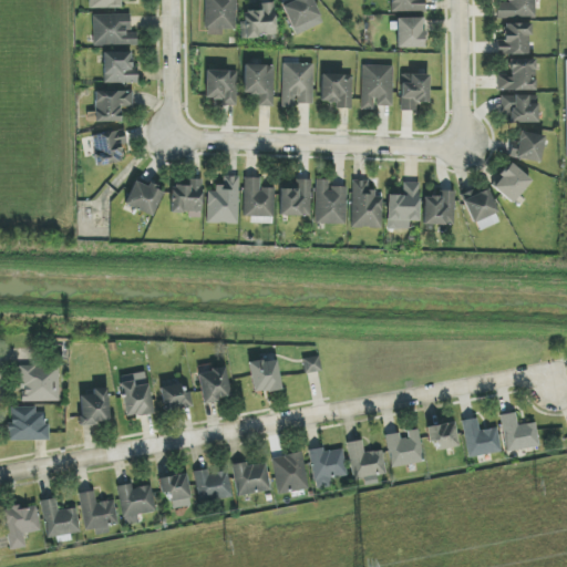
[(89,0),(89,9),(121,8),(120,0),(89,0)]
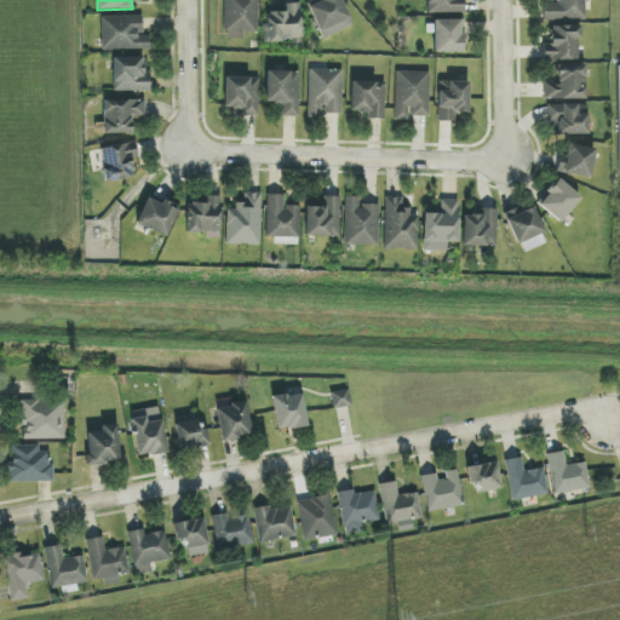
[(258,0),(224,0),(224,39),(242,39),(242,33),(257,33),(258,0)]
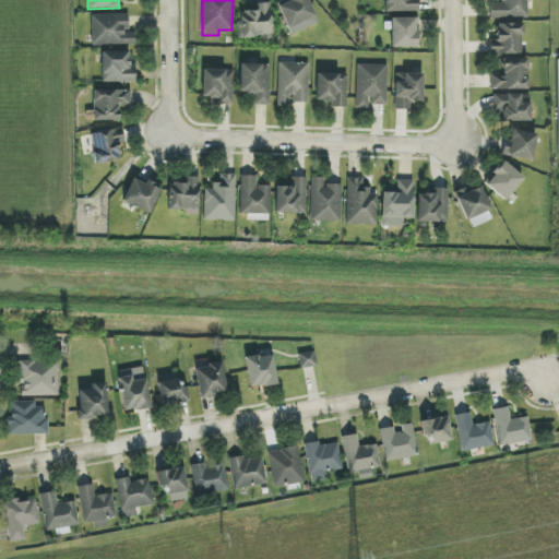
[(318,24),(307,0),(287,0),(277,4),(290,35),(318,24)]
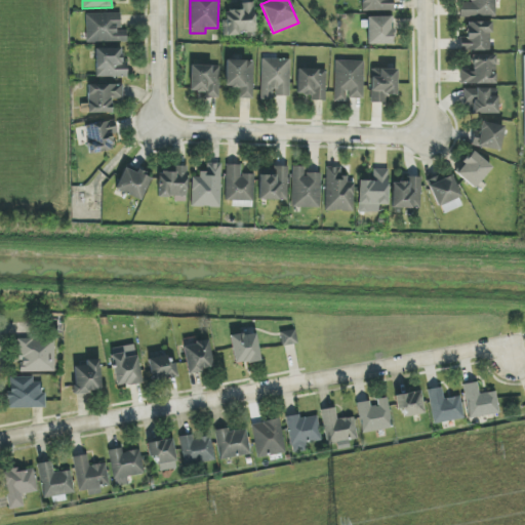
[(393,11),(392,0),(361,0),(362,11),(393,11)]
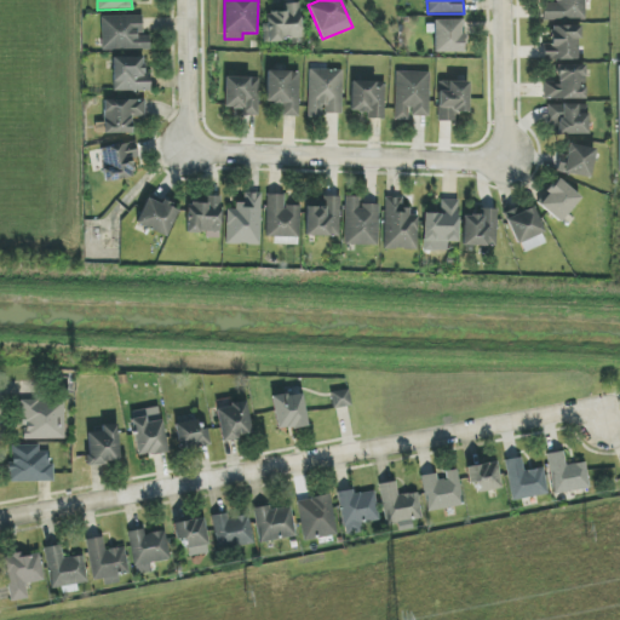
[(585,19),(584,0),(555,0),(555,4),(543,4),(543,21),(585,19)]
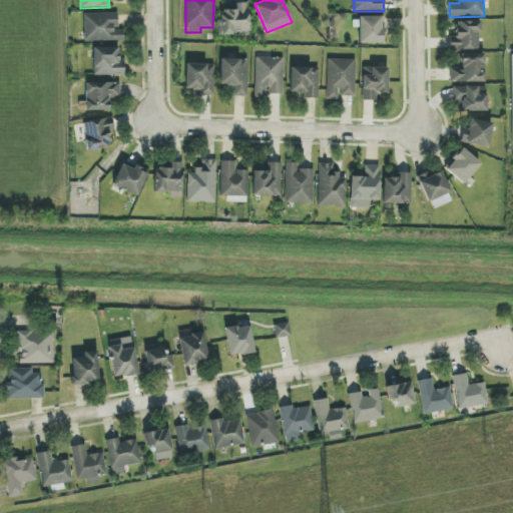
[(233,3),(233,10),(219,11),(220,34),(249,33),(247,2),(233,3)]
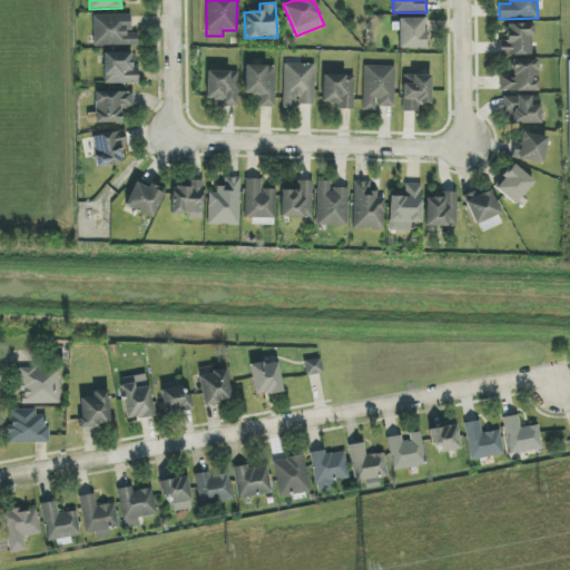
[(130,15),(94,16),(94,46),(138,46),(137,33),(130,33),(130,15)]
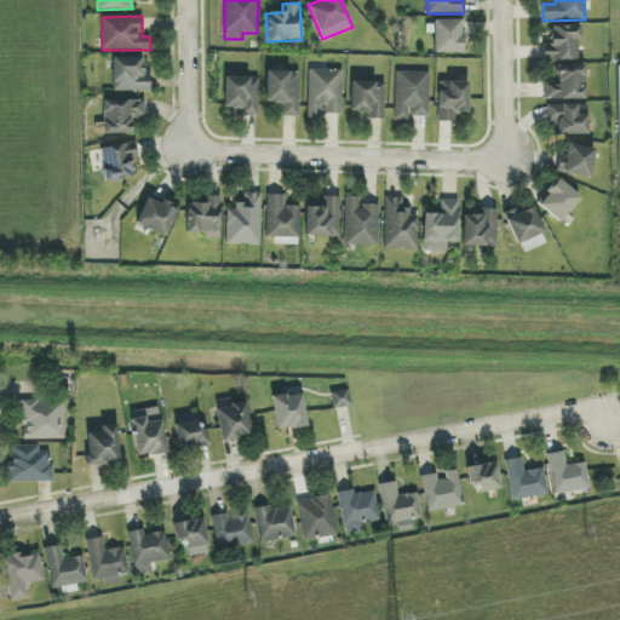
[(464,19),(432,21),(434,53),(464,52),(464,19)]
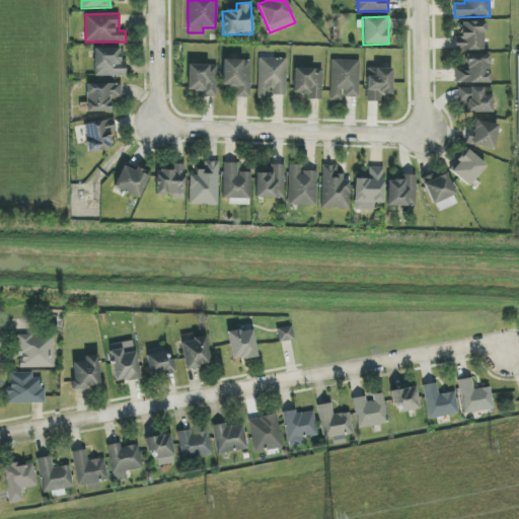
[(454,38),(454,51),(486,50),(485,21),(460,22),(460,36),(454,38)]
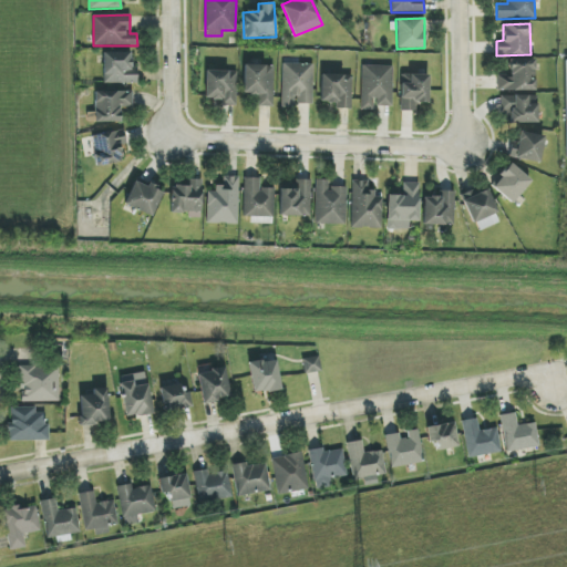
[(103,83),(137,83),(136,68),(131,68),(131,53),(103,53),(103,83)]
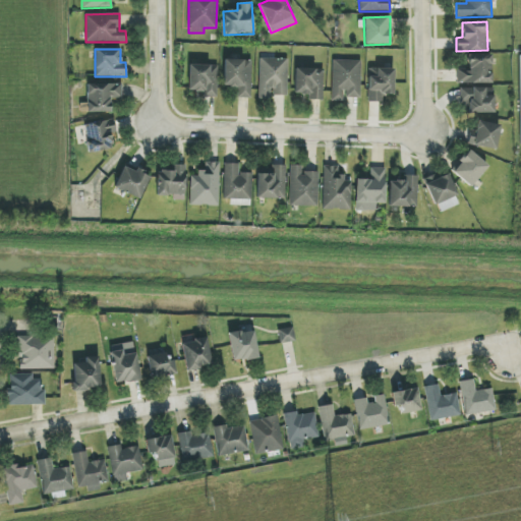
[(456,69),(457,84),(493,83),(491,54),(468,55),(468,69),(456,69)]
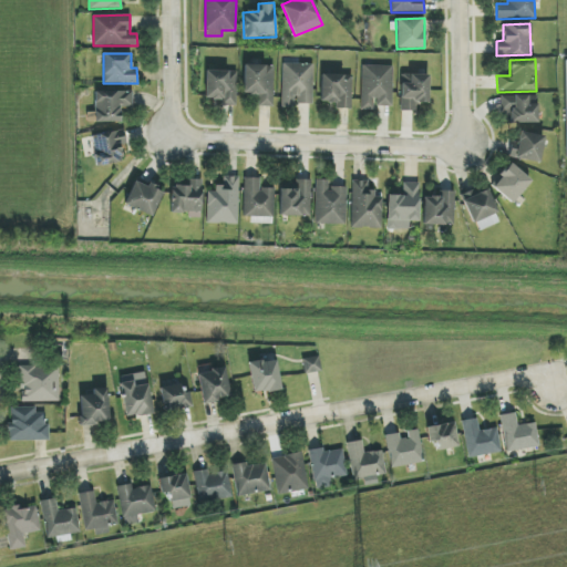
[(313,64),(282,64),(281,107),(295,109),(295,104),(312,105),(313,64)]
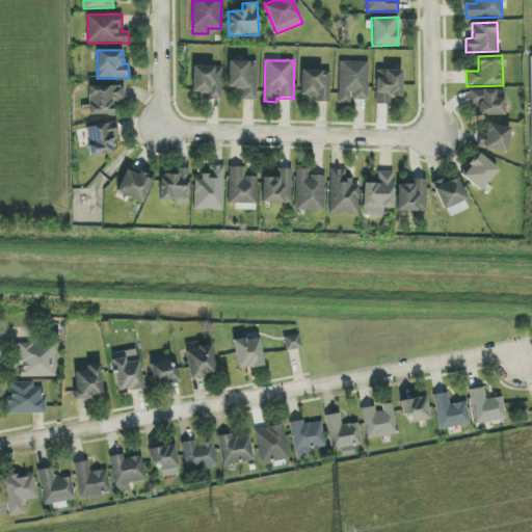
[(257,101),(258,61),(229,61),(228,88),(242,89),(241,100),(257,101)]
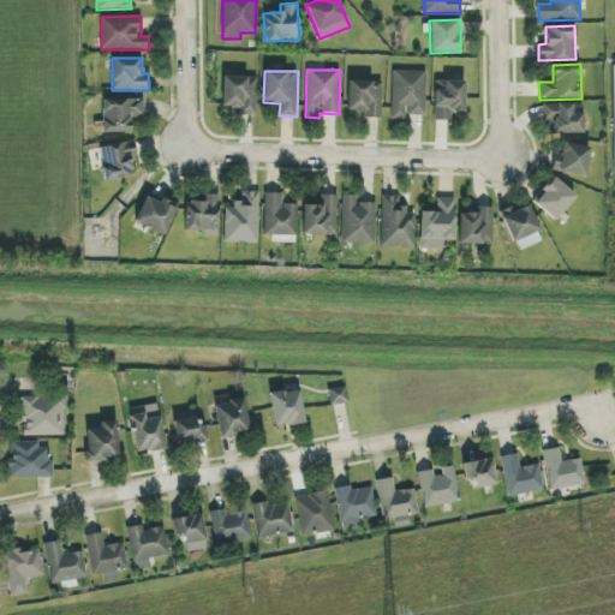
[(425,118),(427,72),(393,71),(392,117),(425,118)]
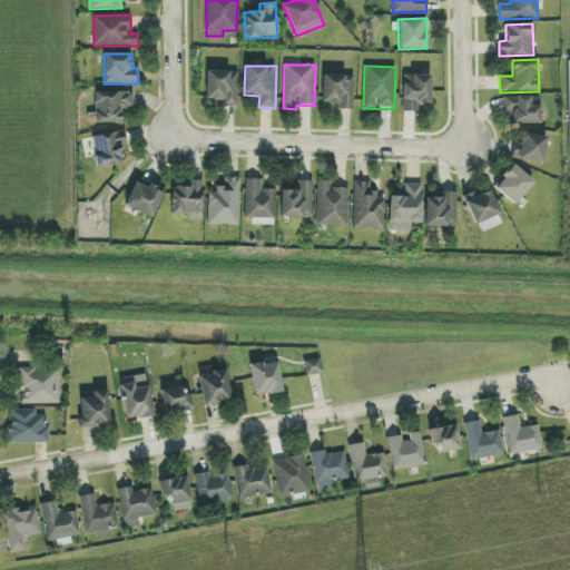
[(238,72),(207,71),(206,100),(222,100),(222,107),(237,107),(238,72)]
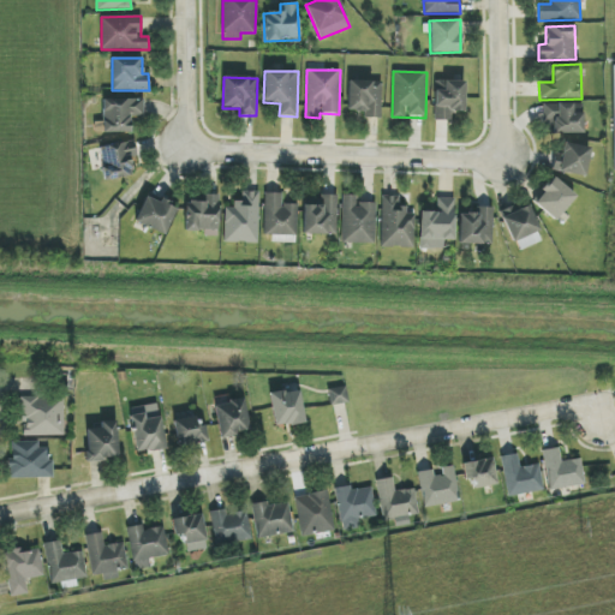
[(381,119),(382,82),(348,81),(347,111),(364,112),(364,118),(381,119)]
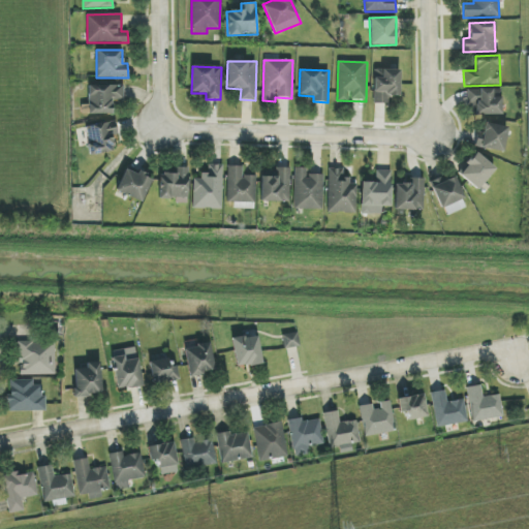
[(373,104),(389,104),(389,96),(399,96),(400,70),(374,69),(373,104)]
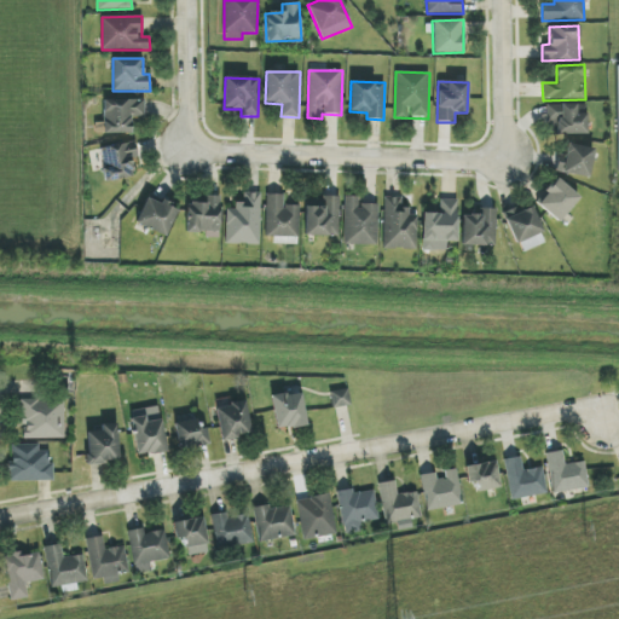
[(104,134),(132,133),(131,115),(144,115),(144,99),(103,100),(104,134)]
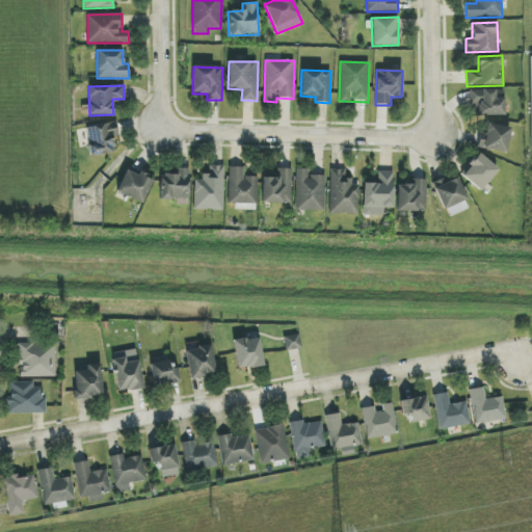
[(478,116),(504,116),(504,89),(469,90),(469,105),(478,105),(478,116)]
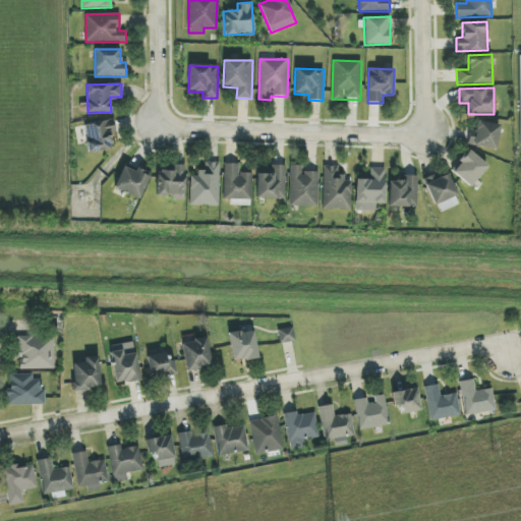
[(84,124),(88,153),(116,149),(112,120),(84,124)]
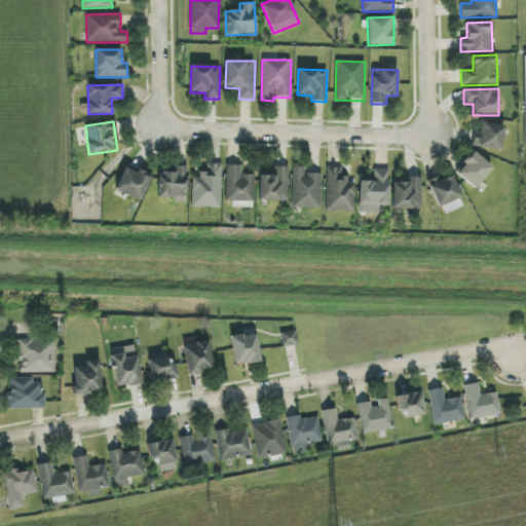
[(474,138),(472,146),(499,152),(505,127),(482,122),(478,139),(474,138)]
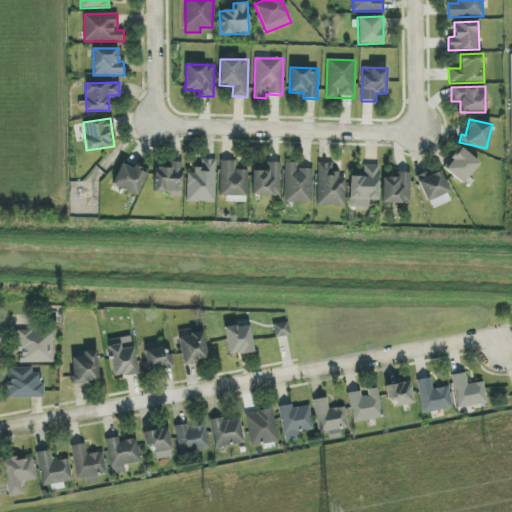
[(479,162),(460,148),(444,170),(463,184),(479,162)]
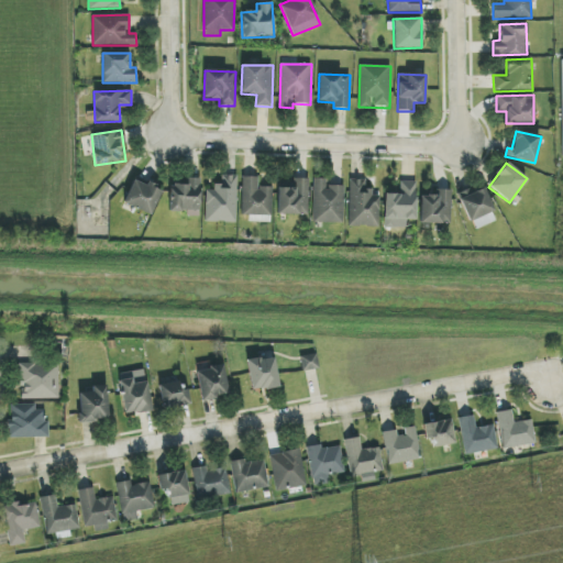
[(206,222),(236,223),(236,176),(221,175),(221,188),(206,188),(206,222)]
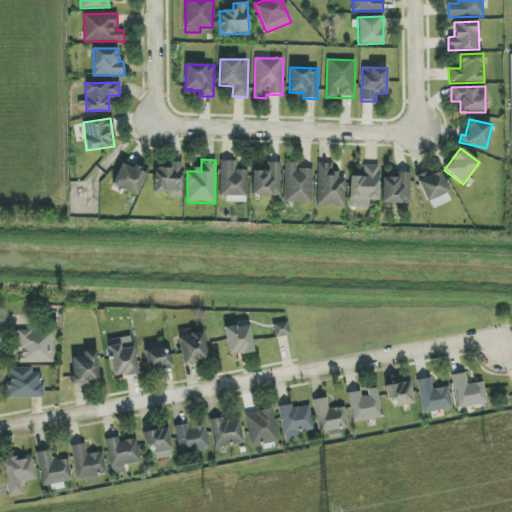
[(182,161),(169,161),(169,168),(154,168),(153,193),(169,193),(169,197),(181,197),(182,161)]
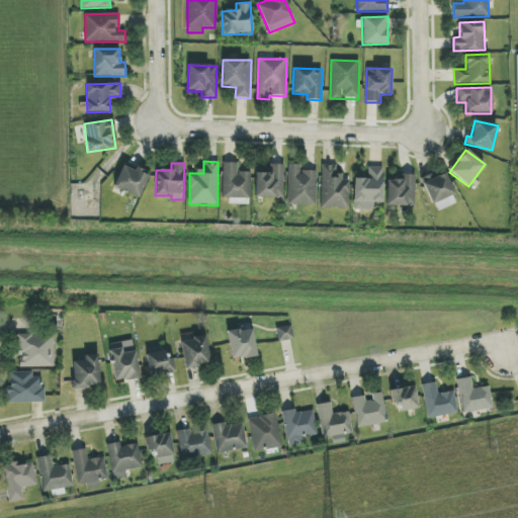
[(250,203),(250,172),(237,172),(237,163),(223,163),(222,203),(250,203)]
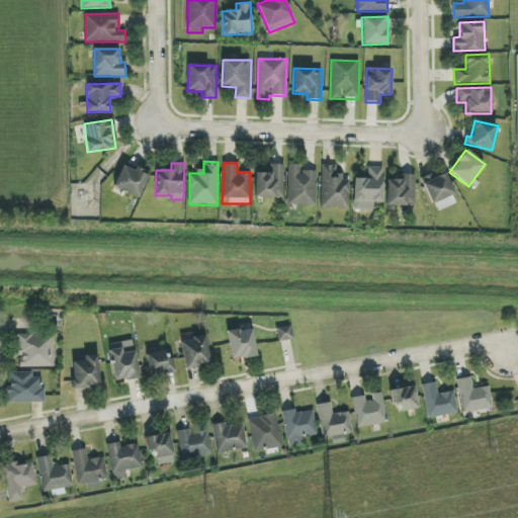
[(113,187),(139,198),(149,176),(123,165),(113,187)]
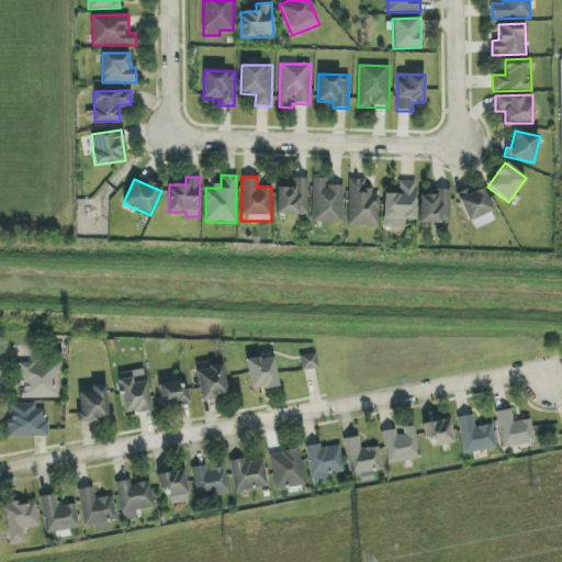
[(276,214),(307,215),(308,179),(292,179),(292,183),(277,182),(276,214)]
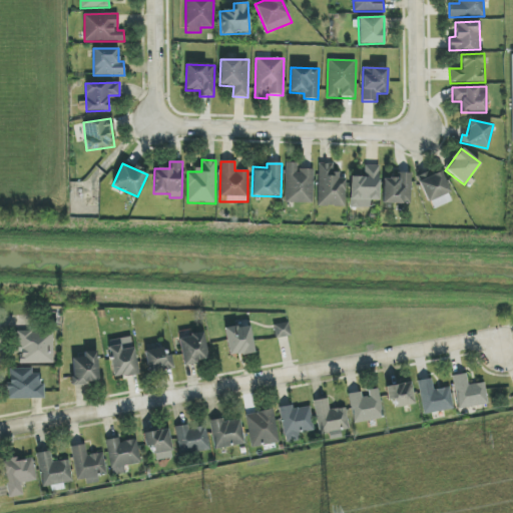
[(314,169),(298,168),(298,163),(286,163),(285,203),(313,203),(314,169)]
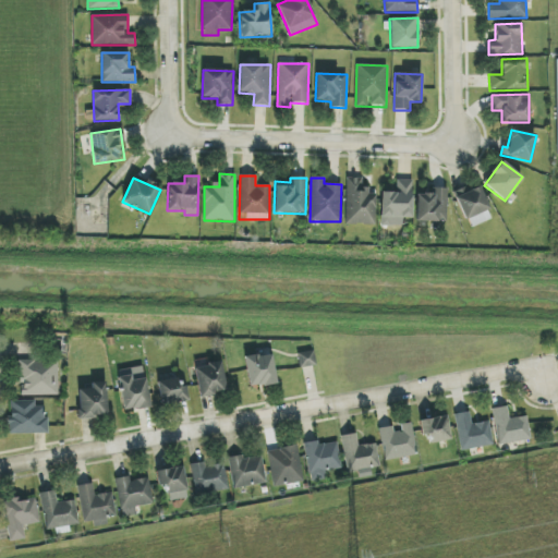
[(375,226),(376,191),(361,191),(362,179),(346,178),(344,225),(375,226)]
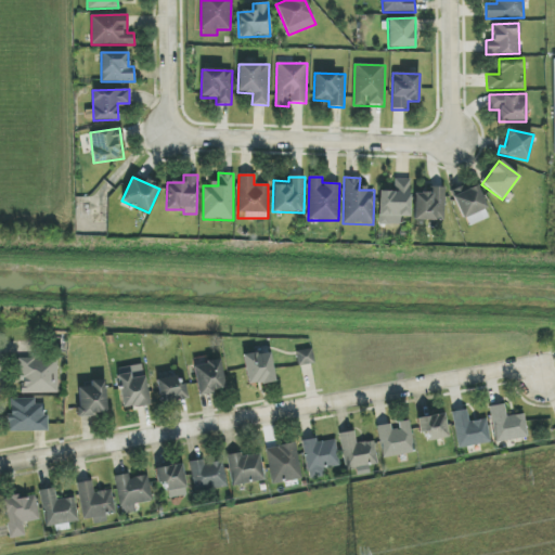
[(409,217),(410,180),(395,180),(394,191),(379,191),(378,224),(395,224),(395,216),(409,217)]
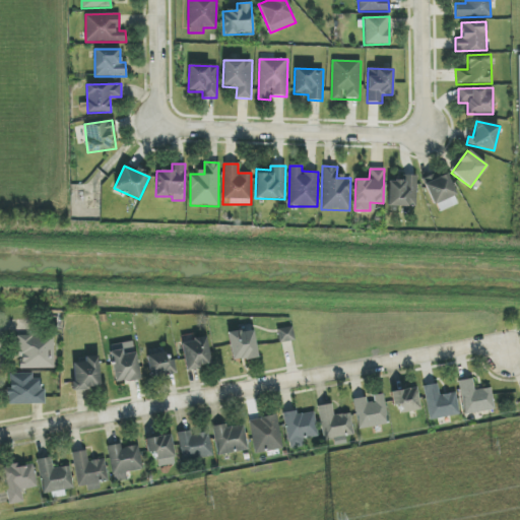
[(423,183),(433,205),(456,194),(446,172),(423,183)]
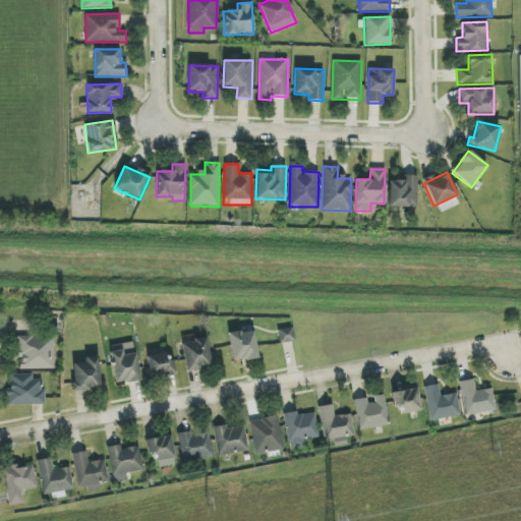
[(388,207),(416,208),(417,176),(403,176),(403,181),(389,181),(388,207)]
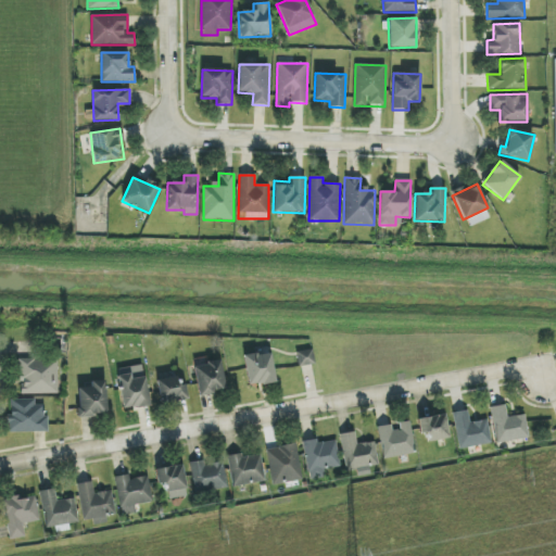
[(489,218),(485,211),(467,218),(470,226),(489,218)]
